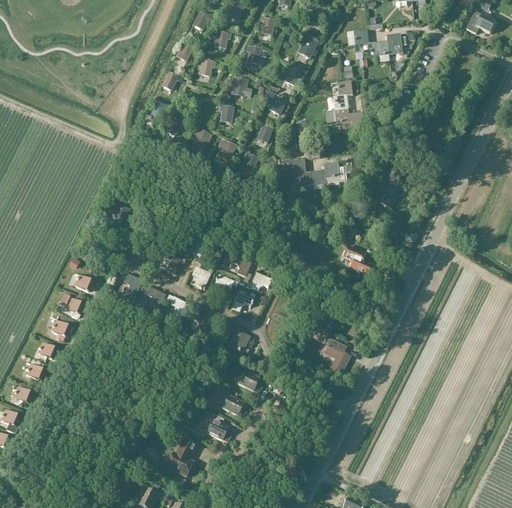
[(478,0),(476,4),(487,10),(491,0),(478,0)]
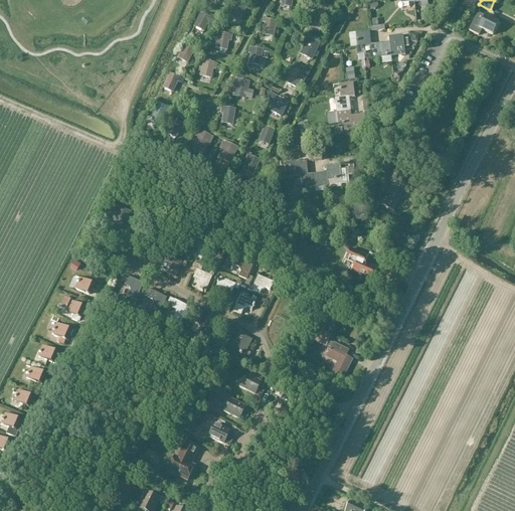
[(226,16),(230,17),(240,19),(242,9),(245,9),(246,3),(232,1),(230,9),(227,8),(226,16)]
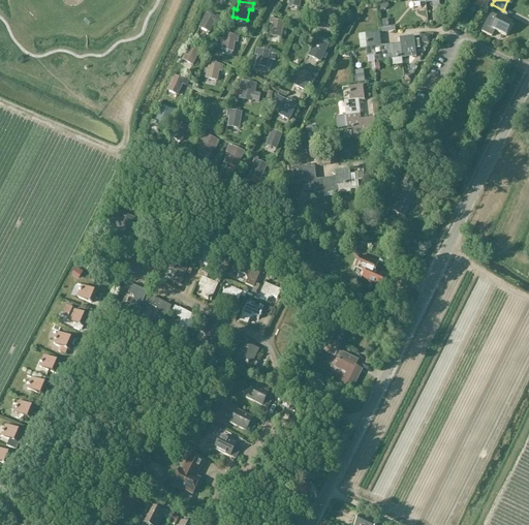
[(322,10),(318,20),(331,26),(339,8),(323,1),(320,8),(322,10)]
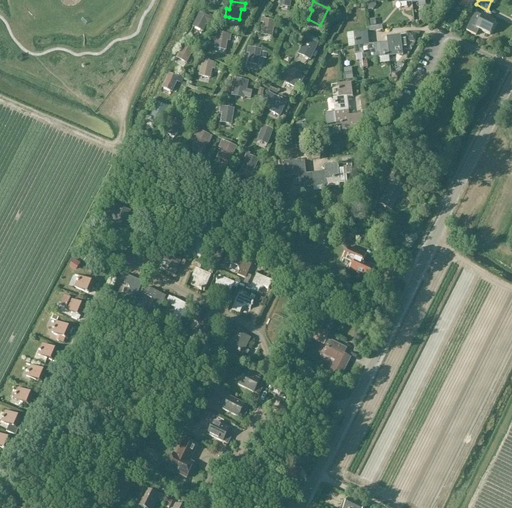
[(207,21),(216,25),(217,23),(220,17),(210,12),(209,14),(200,10),(192,24),(203,29),(207,21)]
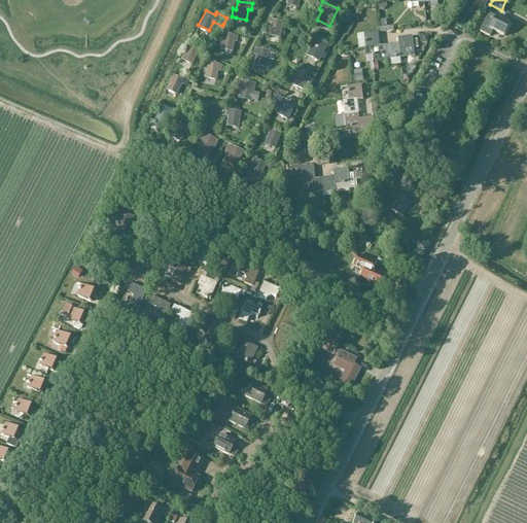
[(504,33),(511,21),(496,13),(489,10),(486,15),(480,28),(490,33),(493,27),(504,33)]
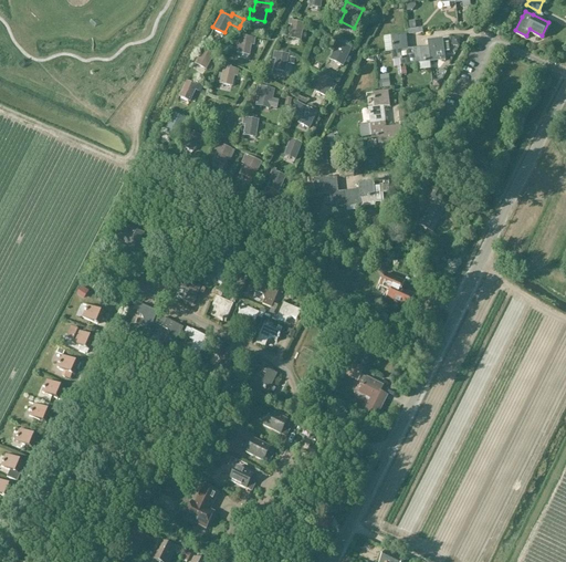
[(291,22),(289,35),(301,38),(304,21),(293,18),(293,16),(289,16),(287,21),(291,22)]
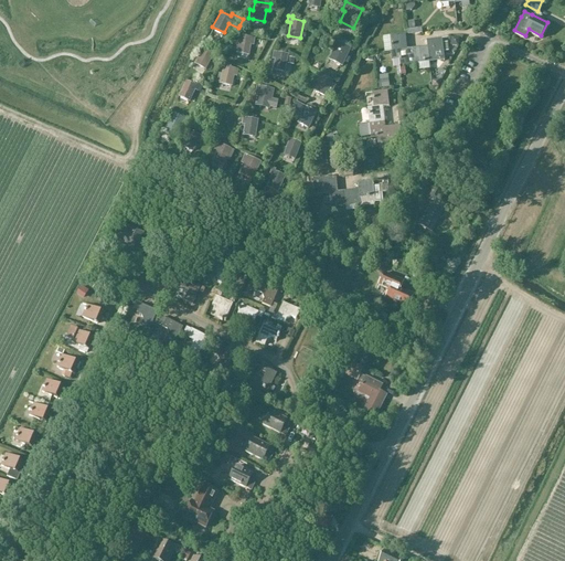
[(385,43),(386,49),(391,49),(397,48),(400,46),(407,45),(405,31),(390,33),(390,34),(384,34),(385,43)]
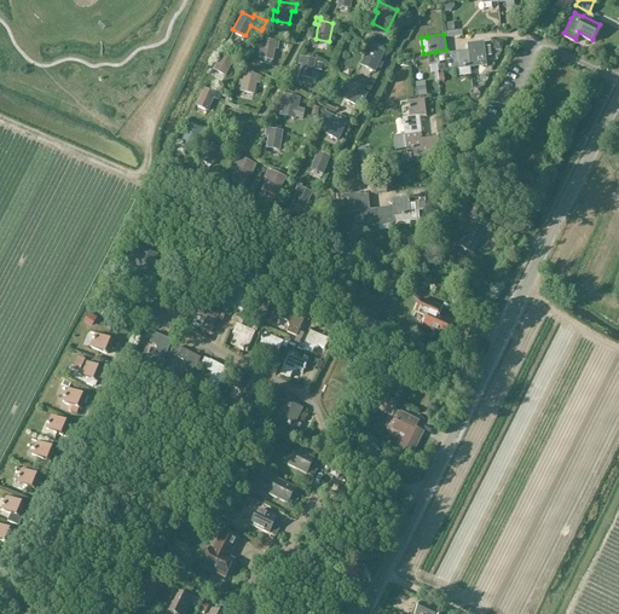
[(256,50),(260,51),(259,56),(273,58),(276,46),(278,46),(279,39),(262,35),(261,42),(258,42),(256,50)]
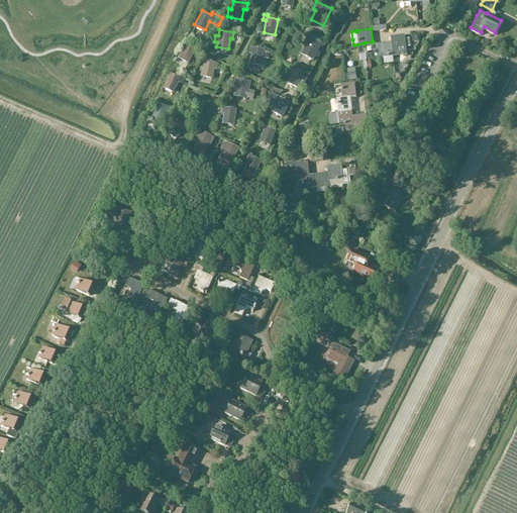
[(390,34),(391,40),(393,48),(393,54),(407,53),(405,32),(390,34)]
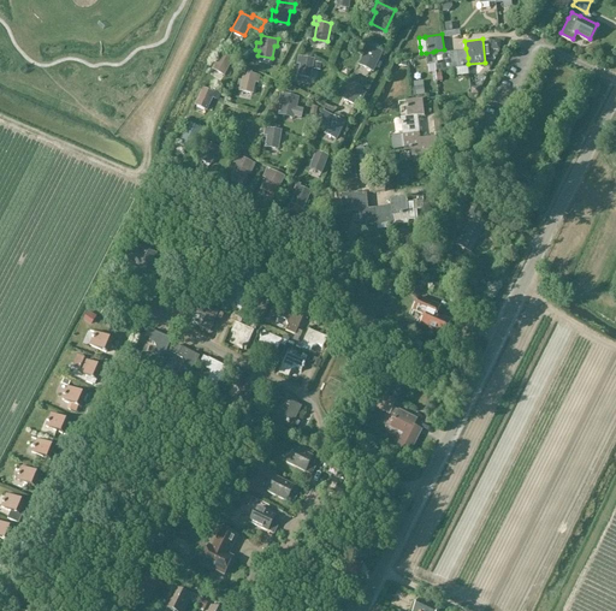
[(375,64),(379,65),(381,60),(379,58),(383,49),(366,41),(361,48),(365,49),(359,61),(373,69),(375,64)]
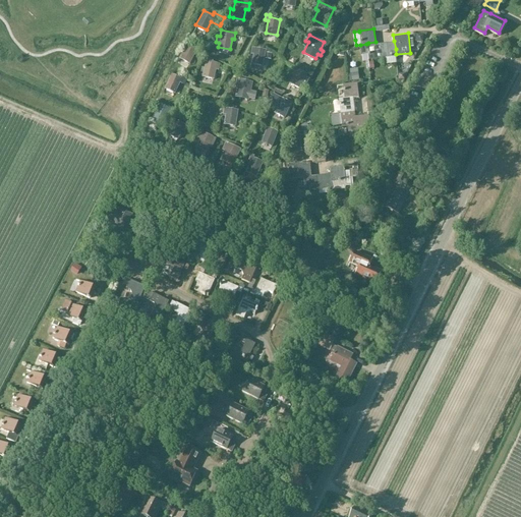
[(396,49),(394,41),(380,42),(382,56),(396,54),(396,49)]
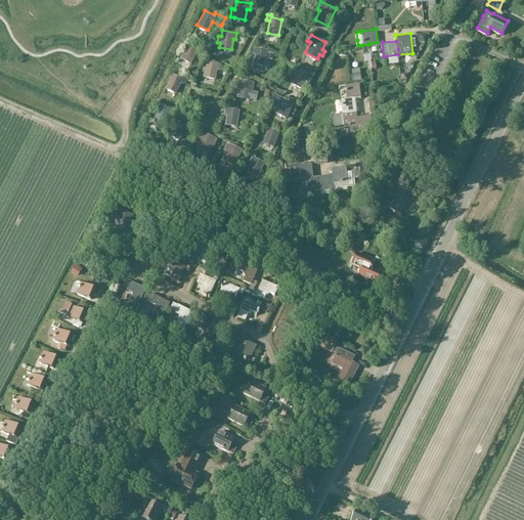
[(197,51),(201,53),(204,48),(199,45),(198,47),(188,42),(180,56),(190,61),(197,51)]
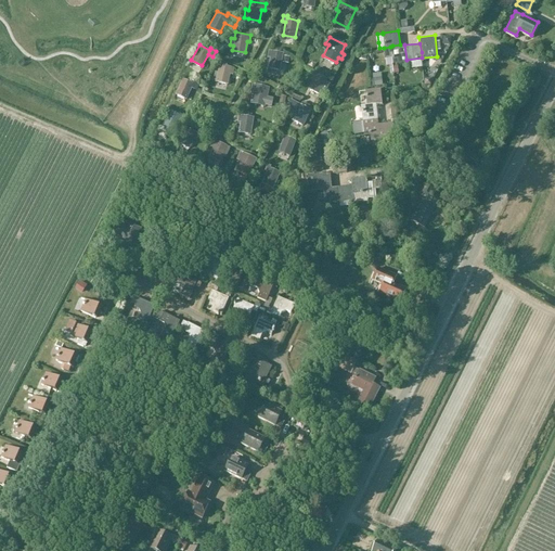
[(404,45),(400,45),(392,46),(390,47),(384,48),(385,56),(391,55),(392,62),(407,60),(404,45)]
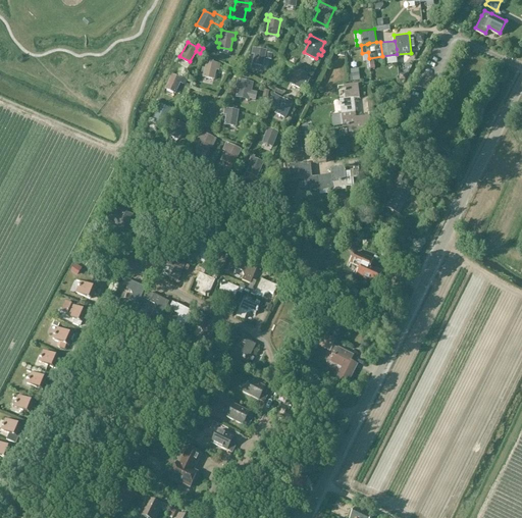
[(254,51),(252,61),(264,63),(266,47),(253,45),(252,51),(254,51)]
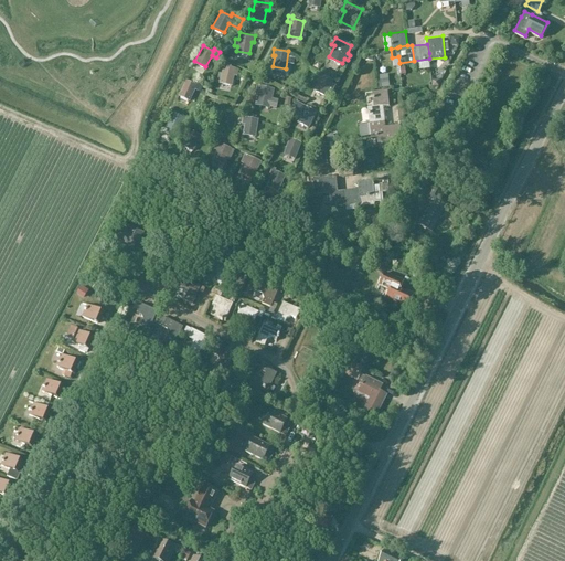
[(234,73),(237,74),(238,66),(223,63),(220,81),(232,84),(234,73)]
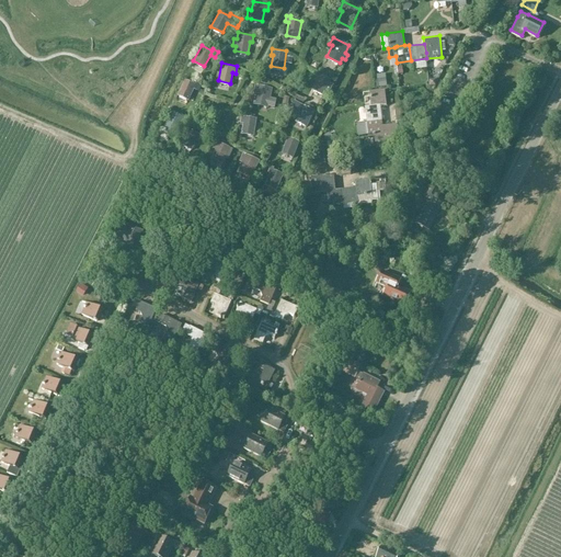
[(317,78),(311,88),(323,93),(324,91),(328,92),(333,82),(330,80),(331,77),(318,70),(315,77),(317,78)]
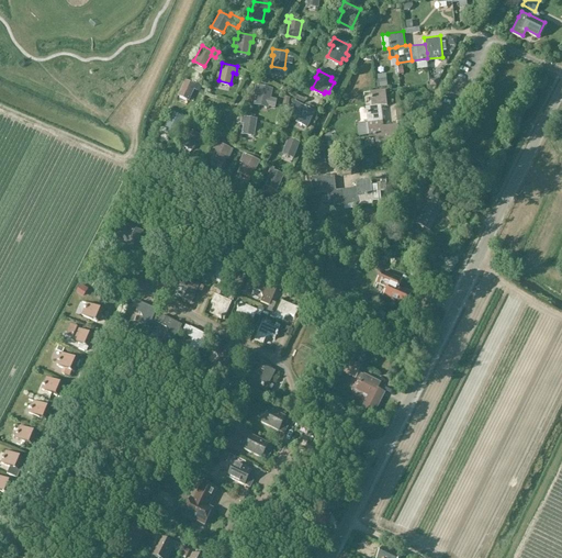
[(189,98),(194,87),(198,88),(200,82),(197,80),(195,81),(186,77),(178,92),(189,98)]
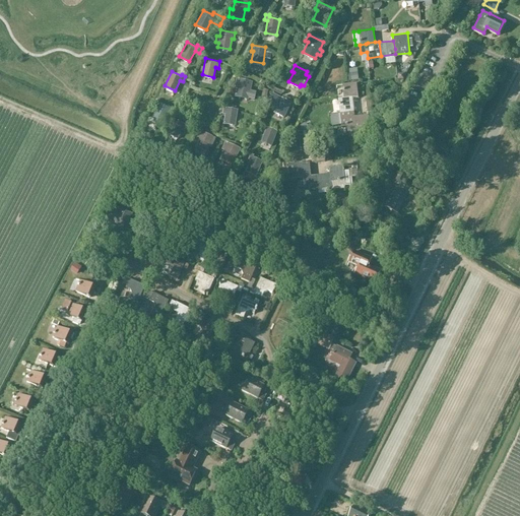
[(238,84),(235,94),(248,98),(249,95),(254,98),(256,89),(251,88),(252,79),(237,76),(235,83),(238,84)]
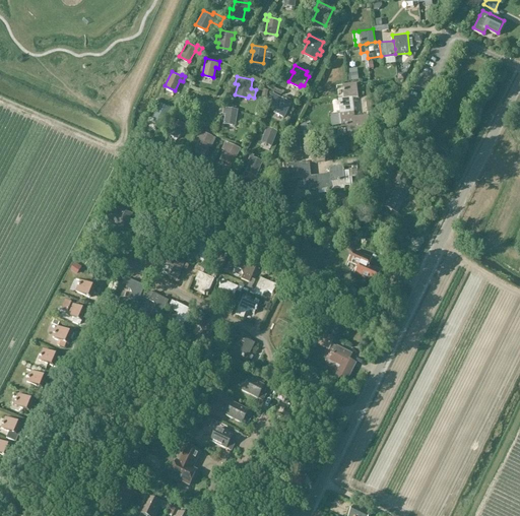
[(343,97),(352,95),(358,95),(356,81),(342,82),(343,95),(343,97)]
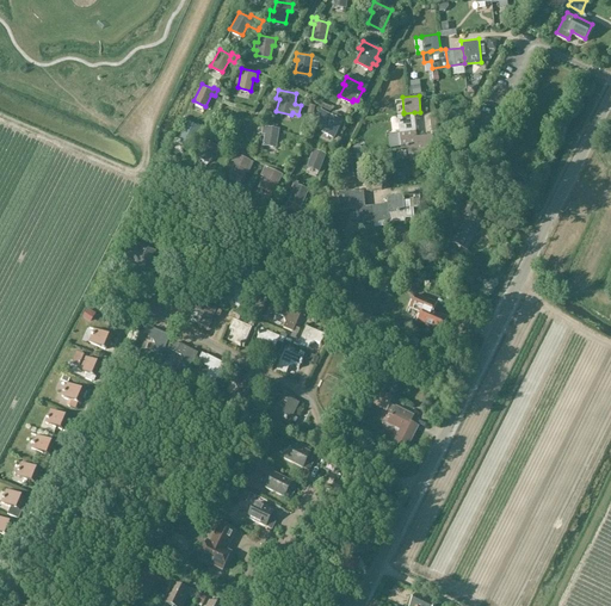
[(315,116),(326,122),(322,129),(334,135),(343,118),(321,106),(315,116)]
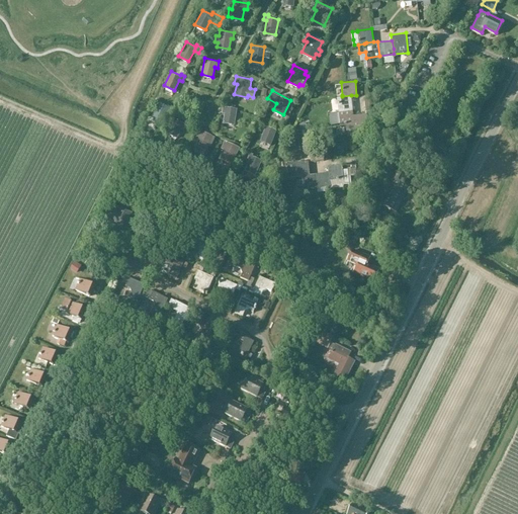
[(352,108),(351,95),(342,96),(342,95),(337,96),(338,109),(352,108)]
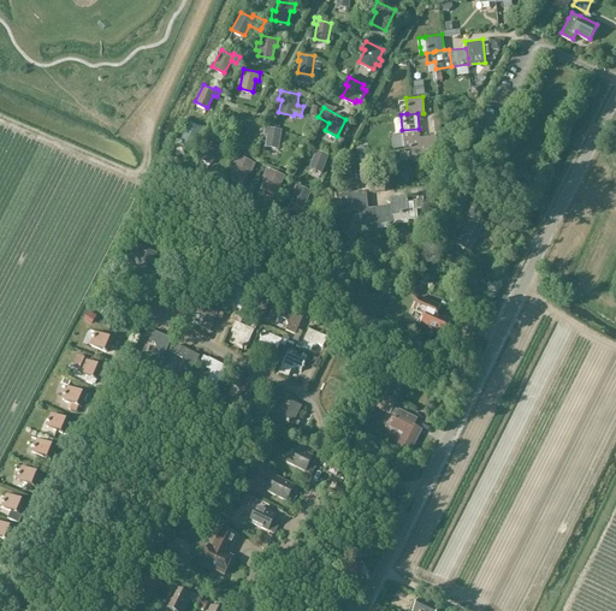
[(200,132),(202,134),(205,128),(188,119),(179,138),(194,144),(200,132)]
